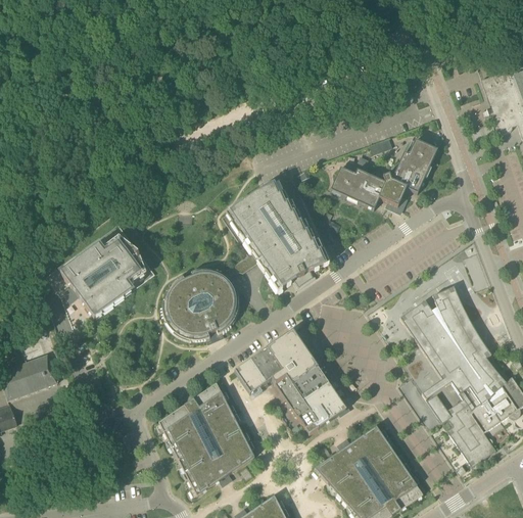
[(522,64),(522,62),(480,78),(501,133),(510,129),(511,129),(512,127),(512,125),(517,123),(522,138),(522,64)]
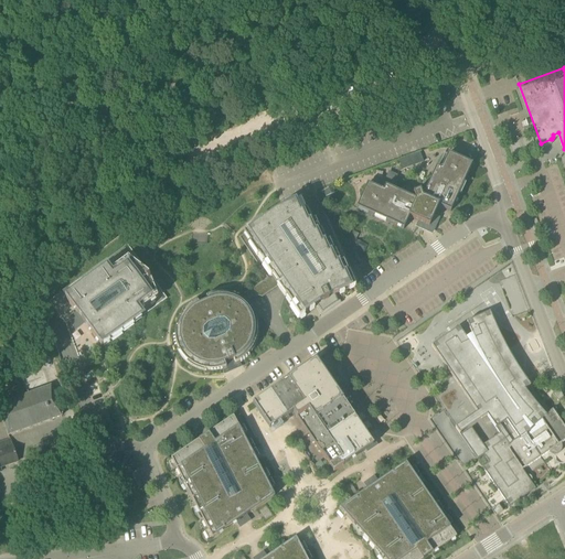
[(420,148),(408,152),(412,161),(424,157),(420,148)]
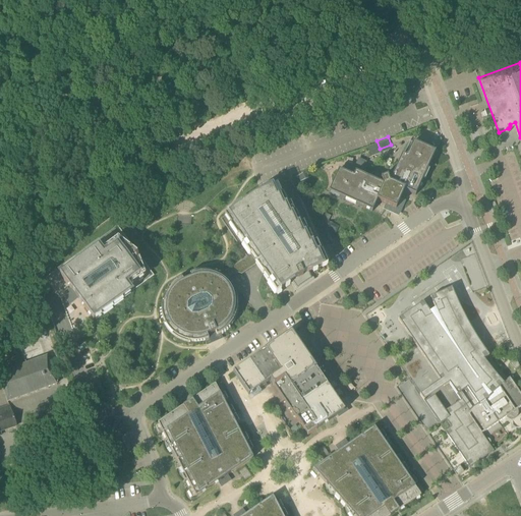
[(398,199),(404,185),(415,190),(436,148),(413,137),(407,152),(402,150),(390,178),(388,172),(381,174),(384,180),(355,167),(353,172),(339,165),(329,187),(372,208),(378,195),(391,202),(396,204),(398,199)]
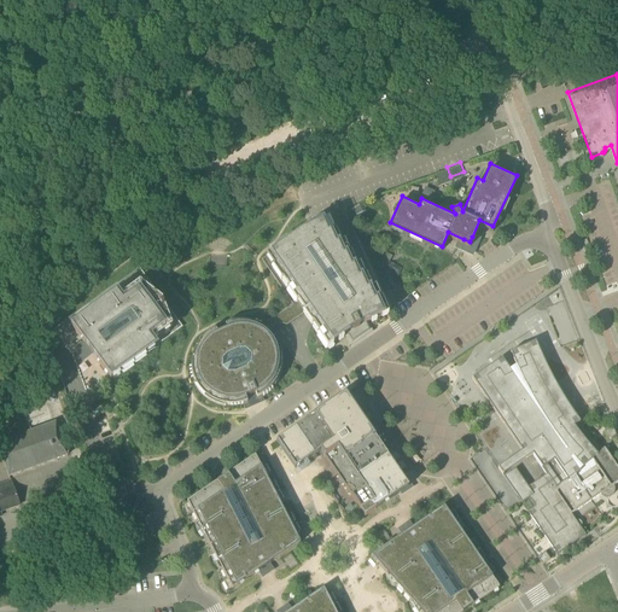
[(425,182),(421,191),(431,196),(435,186),(425,182)]
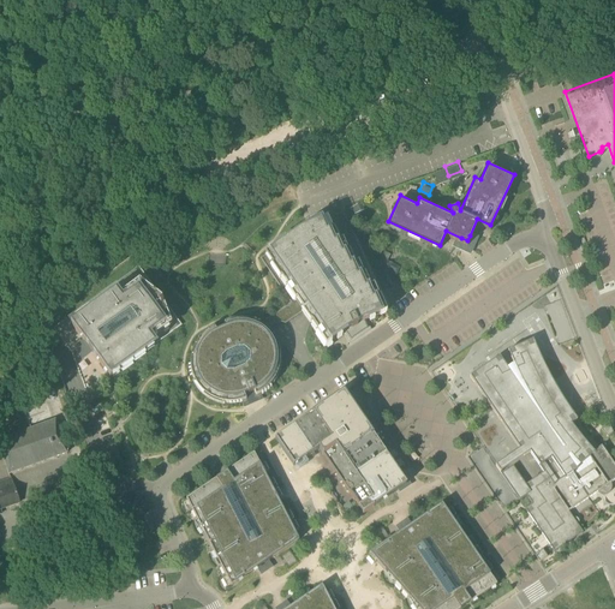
[(354,209),(364,206),(360,198),(351,203),(354,209)]
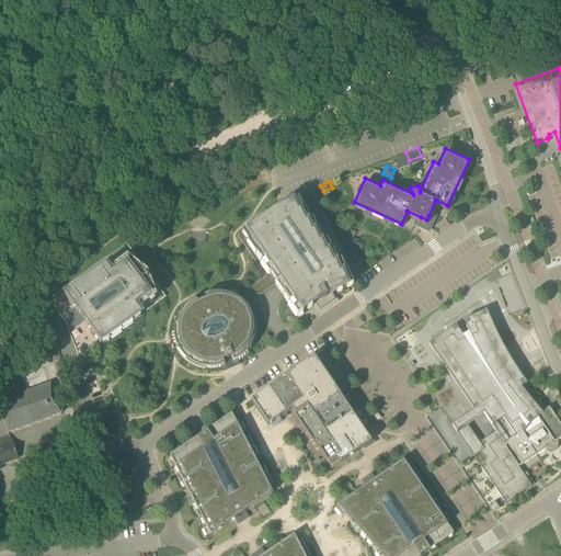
[(352,280),(310,190),(278,204),(274,206),(260,216),(238,231),(265,271),(240,288),(238,292),(232,290),(227,287),(220,287),(215,287),(209,288),(206,290),(205,291),(206,294),(198,298),(196,294),(195,294),(193,295),(187,298),(183,303),(180,308),(176,314),(174,319),(174,325),(174,330),(175,336),(176,341),(180,347),(183,351),(187,355),(192,359),(197,361),(203,363),(208,363),(215,363),(220,362),(222,362),(224,364),(237,359),(236,355),(238,354),(241,352),(244,349),(248,345),(251,341),(253,336),(255,330),(255,325),(255,319),(254,314),(253,308),(251,306),(248,301),(244,297),(248,294),(249,293),(250,292),(252,291),(253,291),(255,290),(256,290),(259,291),(260,291),(277,280),(298,310),(315,298),(320,306),(335,296),(332,288),(352,280)]
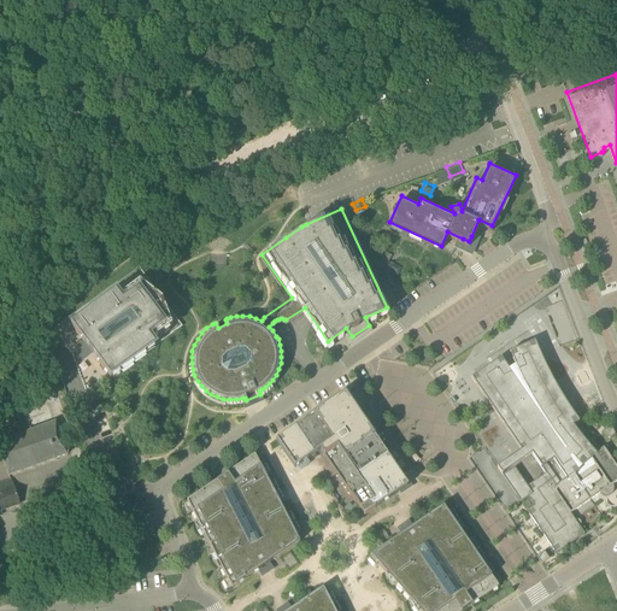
[(398,269),(400,263),(382,253),(380,260),(398,269)]
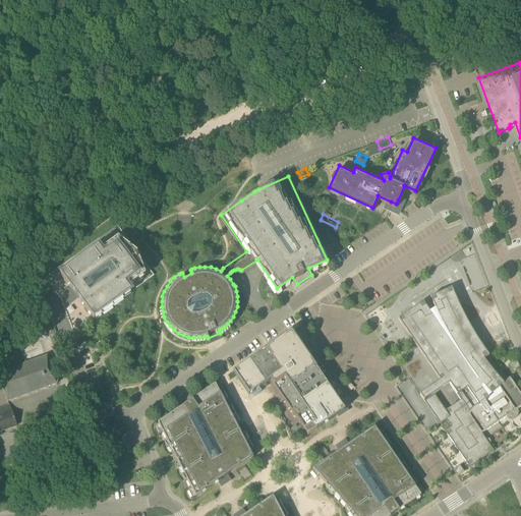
[(81,324),(154,271),(118,221),(45,273),(60,294),(72,326),(73,327),(81,324)]
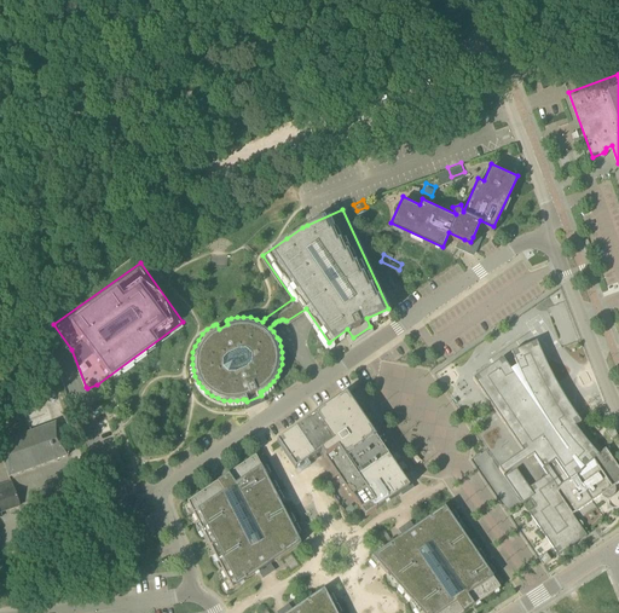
[(584,433),(574,422),(580,417),(576,410),(570,415),(561,402),(554,388),(550,382),(543,368),(536,353),(533,347),(539,345),(537,337),(512,348),(518,346),(520,352),(514,354),(518,362),(510,365),(507,359),(495,369),(491,363),(496,359),(473,374),(478,381),(484,377),(501,403),(528,444),(522,447),(527,455),(533,451),(547,470),(528,483),(516,464),(504,473),(522,499),(530,495),(536,503),(528,508),(541,525),(557,550),(578,537),(571,526),(576,522),(577,524),(577,525),(580,524),(582,524),(583,521),(583,519),(583,518),(582,516),(580,515),(578,515),(577,515),(572,509),(602,490),(603,490),(603,491),(605,492),(606,492),(607,492),(609,492),(611,492),(612,492),(613,490),(615,489),(617,486),(615,481),(615,480),(618,476),(618,463),(611,451),(600,458),(596,454),(599,451),(594,445),(584,433)]
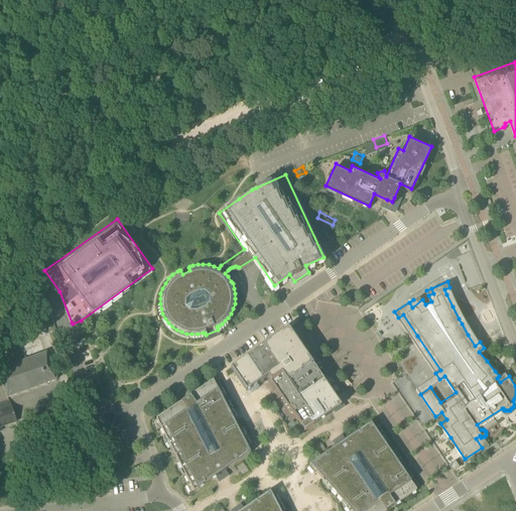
[(304,426),(312,421),(341,401),(288,325),(231,364),(246,387),(267,372),(304,426)]
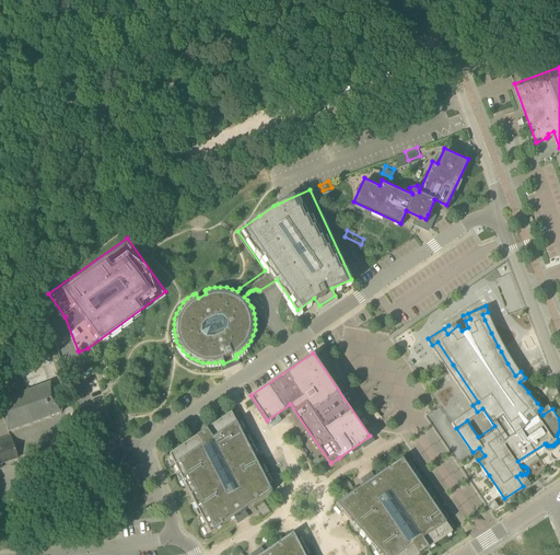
[(0,403),(8,427),(61,408),(50,378),(0,395),(0,403)]
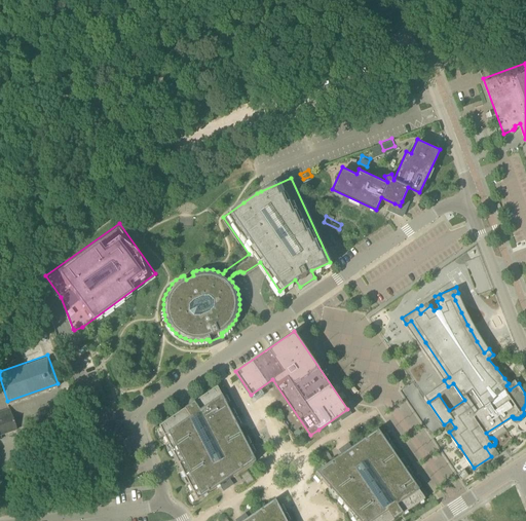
[(520,370),(524,366),(521,358),(515,364),(520,370)]
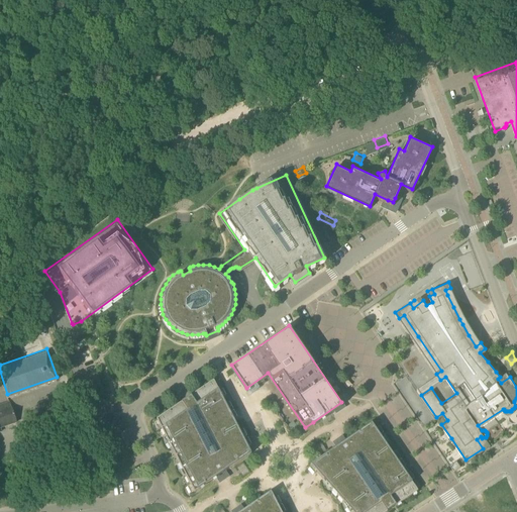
[(251,449),(244,436),(213,377),(157,415),(166,433),(169,431),(176,441),(172,443),(180,459),(182,458),(189,469),(185,471),(194,489),(217,474),(220,478),(227,472),(225,468),(251,449)]
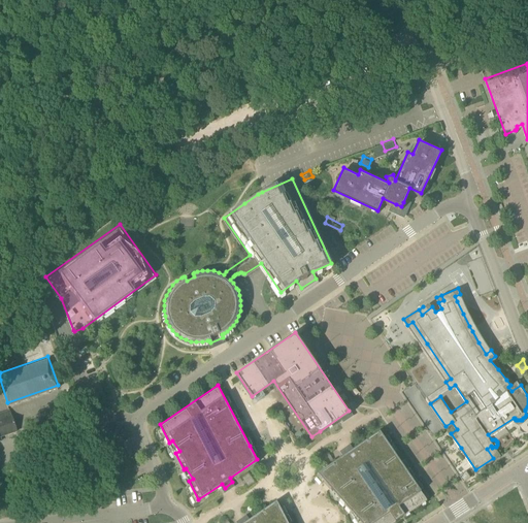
[(0,432),(17,427),(9,406),(0,410),(0,436),(1,436),(0,433),(0,432)]
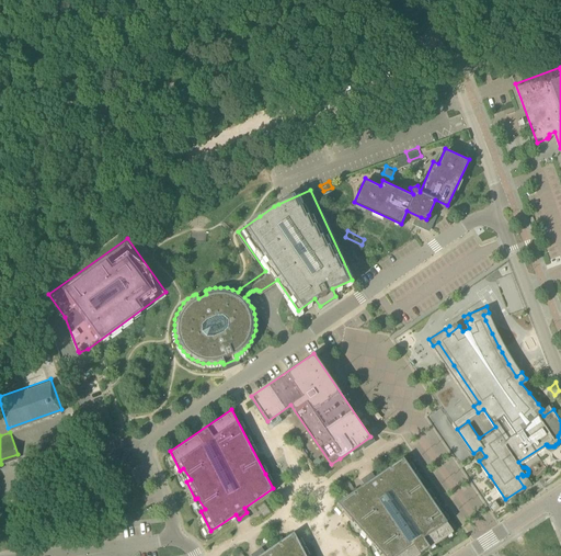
[(413,555),(454,529),(403,455),(375,475),(371,471),(363,476),(366,480),(336,500),(351,517),(355,513),(363,525),(361,526),(373,542),(377,539),(385,549),(382,552),(386,555),(413,555)]
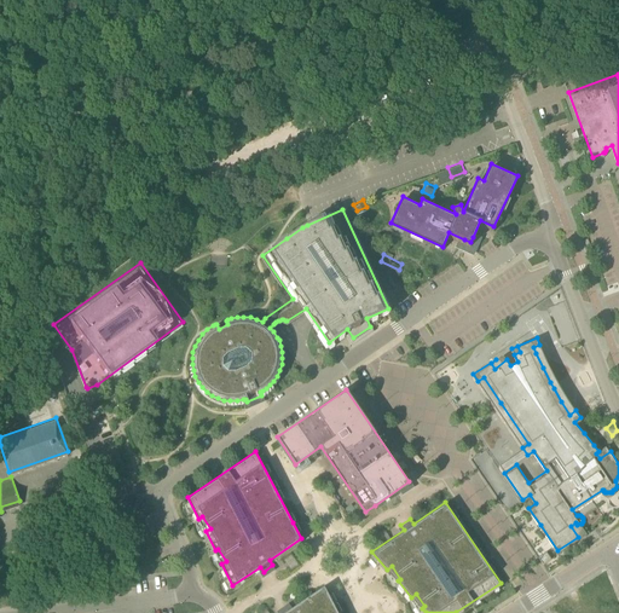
[(547,548),(538,554),(543,560),(551,555),(547,548)]
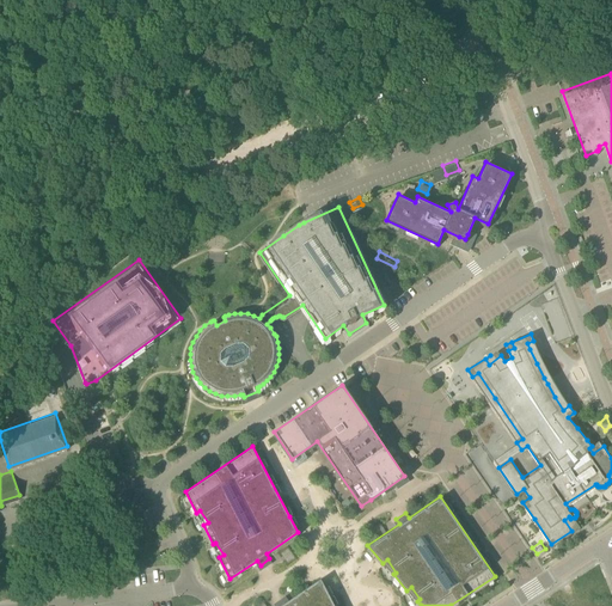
[(335,605),(329,594),(320,577),(288,600),(285,594),(275,601),(279,605),(335,605)]
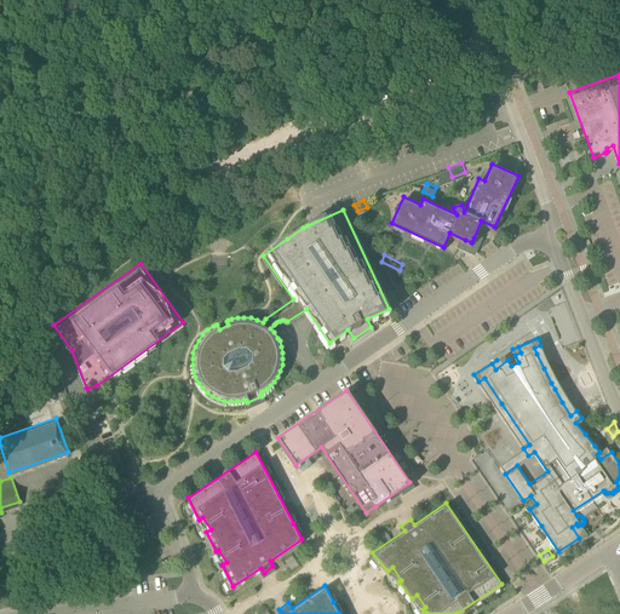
[(619,613),(614,603),(601,612),(602,613),(619,613)]
